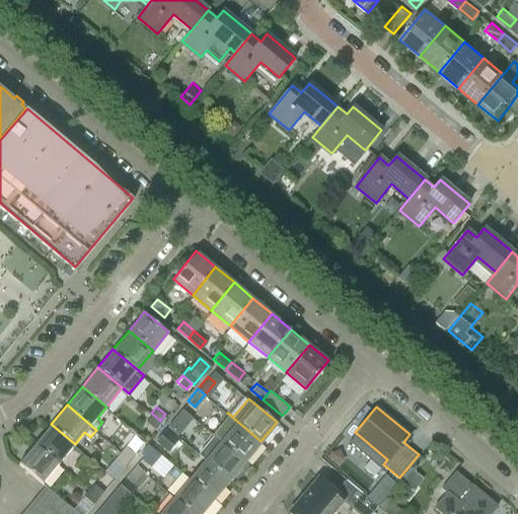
[(160,421),(151,413),(146,419),(155,427),(160,421)]
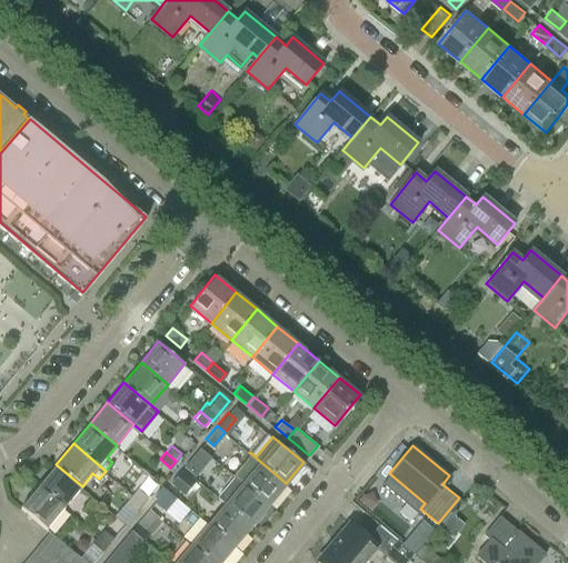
[(183,466),(191,473),(202,460),(195,452),(183,466)]
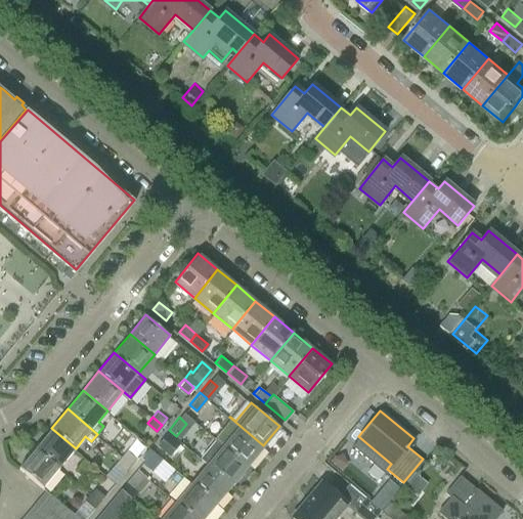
[(216,437),(248,464),(263,445),(229,417),(214,436),(216,437)]
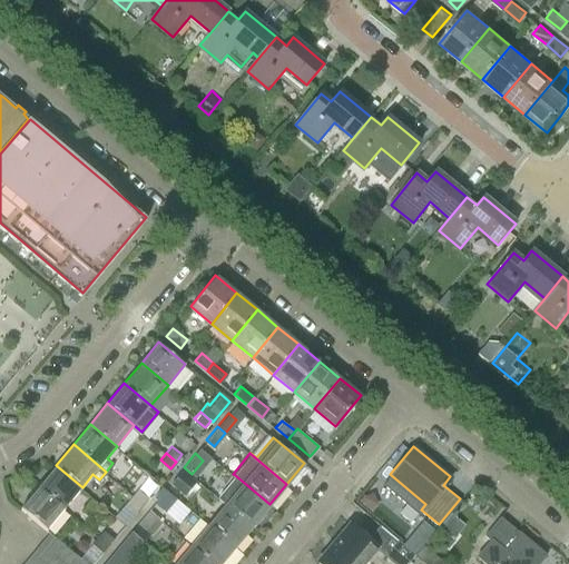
[(38,486),(66,507),(82,487),(56,465),(38,486)]
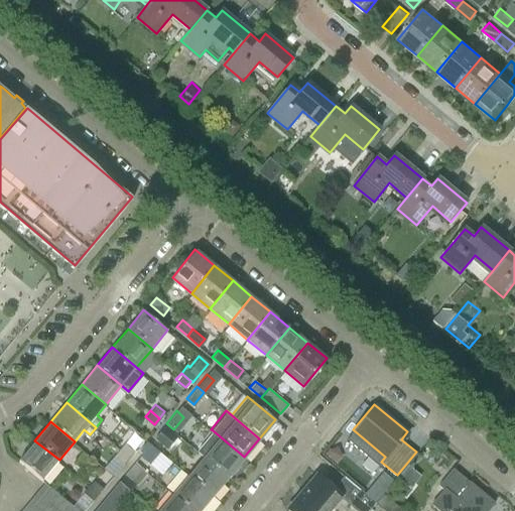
[(173,429),(166,423),(155,436),(162,442),(173,429)]
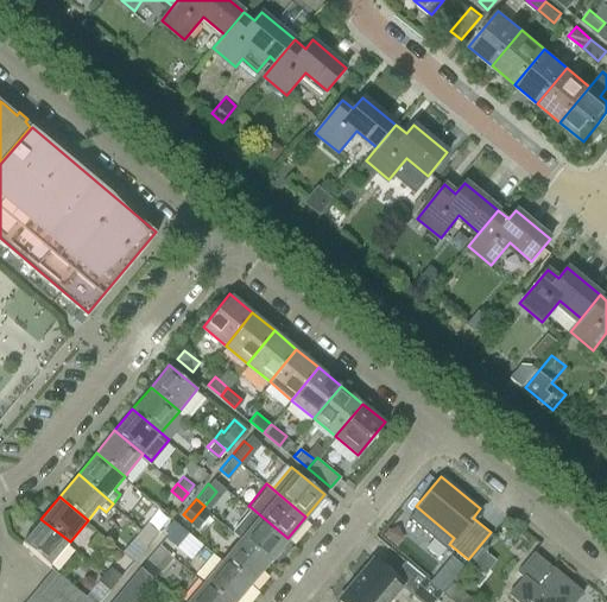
[(147,514),(163,527),(172,517),(157,504),(147,514)]
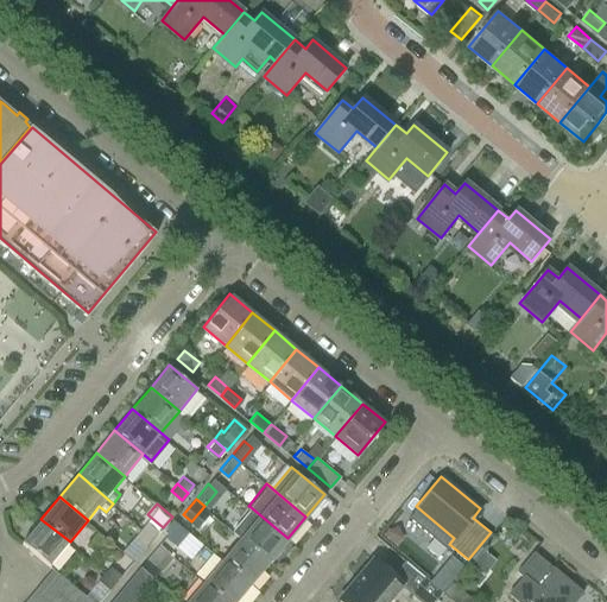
[(269,559),(288,538),(251,507),(233,530),(241,537),(269,559)]
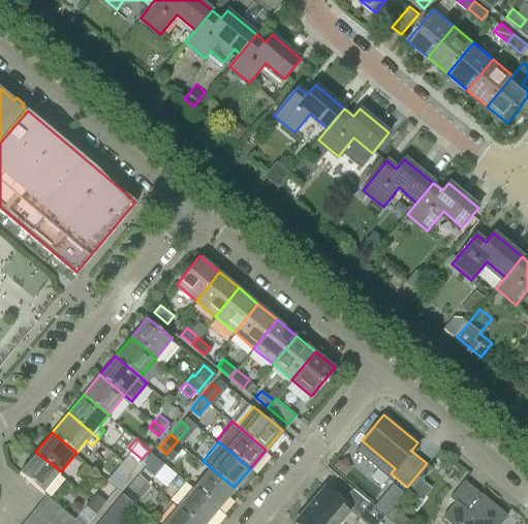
[(61,471),(35,452),(20,470),(44,491),(61,471)]
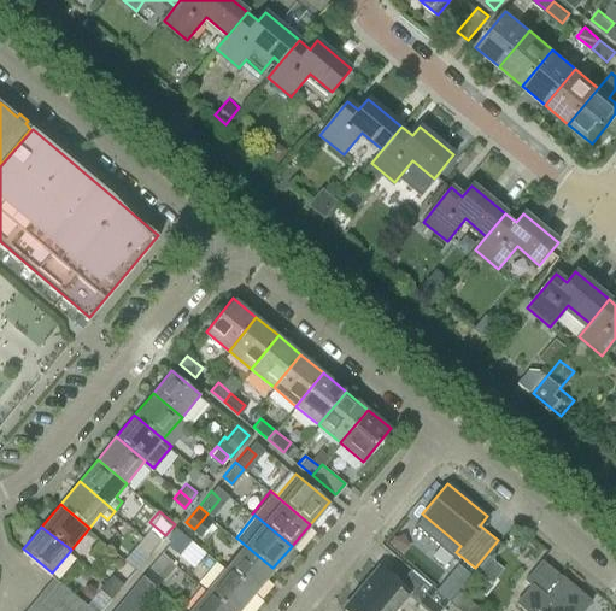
[(142,534),(154,544),(160,536),(148,527),(142,534)]
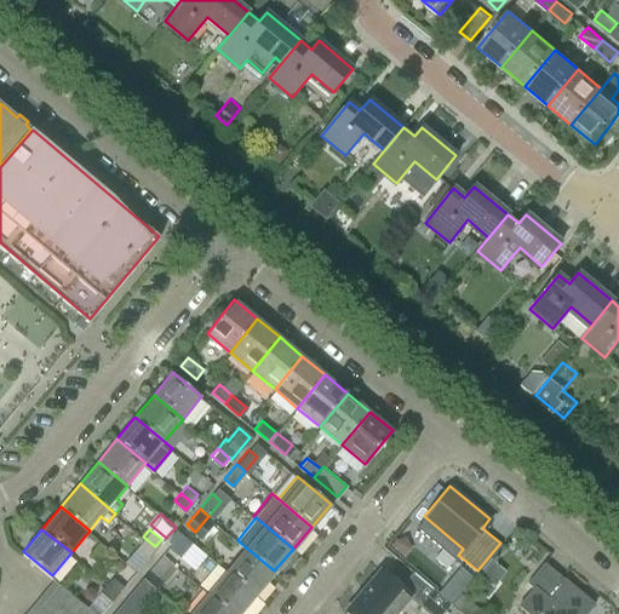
[(155,546),(143,537),(137,545),(148,555),(155,546)]
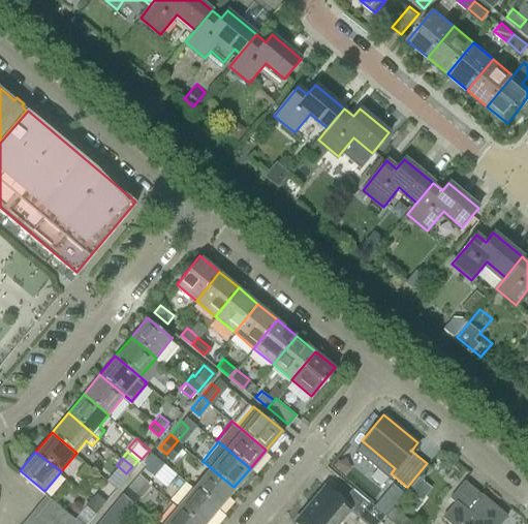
[(138,472),(146,478),(155,466),(148,460),(138,472)]
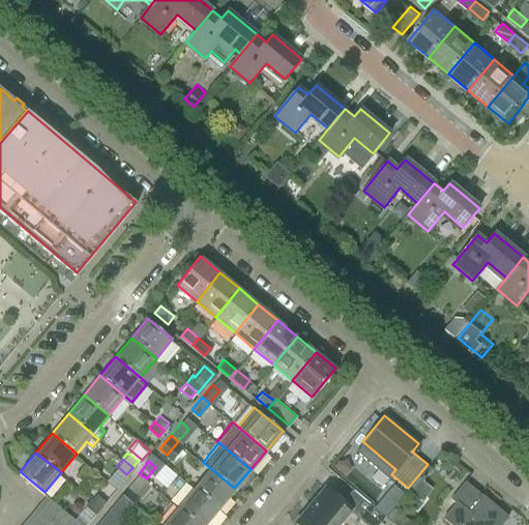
[(234,488),(210,468),(195,487),(218,507),(234,488)]
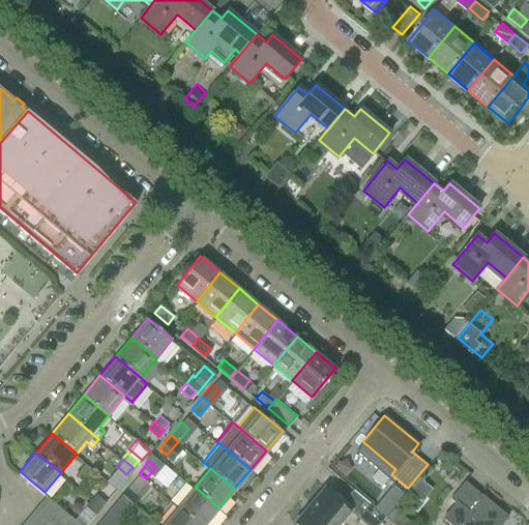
[(146,478),(139,473),(127,486),(135,492),(146,478)]
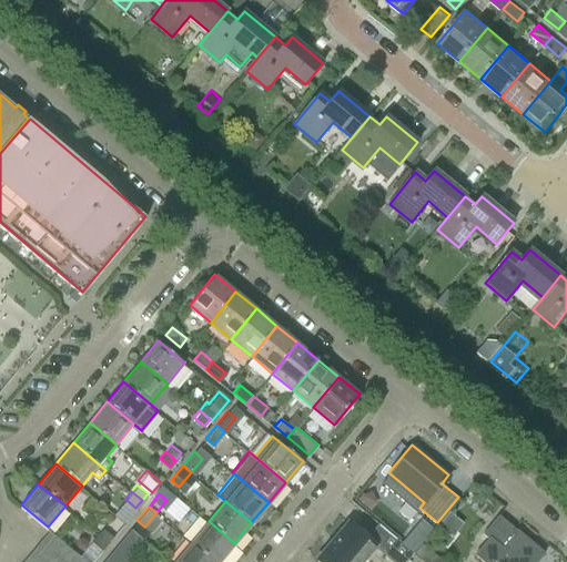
[(534,561),(544,551),(497,512),(481,531),(488,537),(475,552),(487,561),(534,561)]
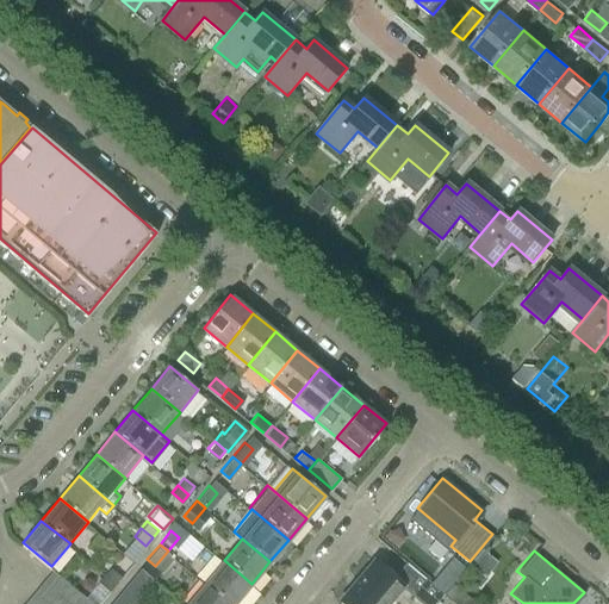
[(390,562),(386,567),(373,558),(339,598),(346,603),(383,603),(402,583),(426,603),(430,603),(442,590),(406,560),(399,570),(390,562)]
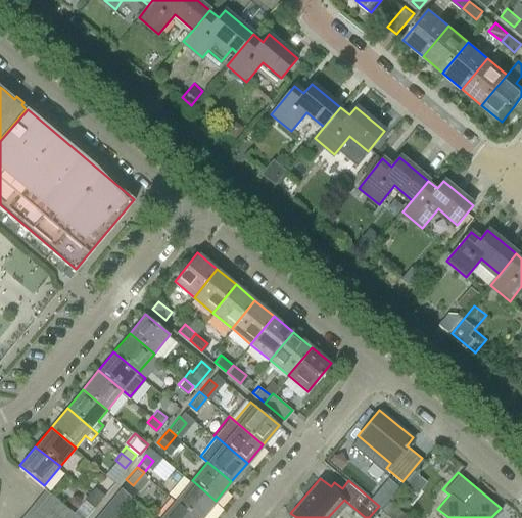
[(200,517),(216,501),(192,480),(176,500),(198,517),(200,517)]
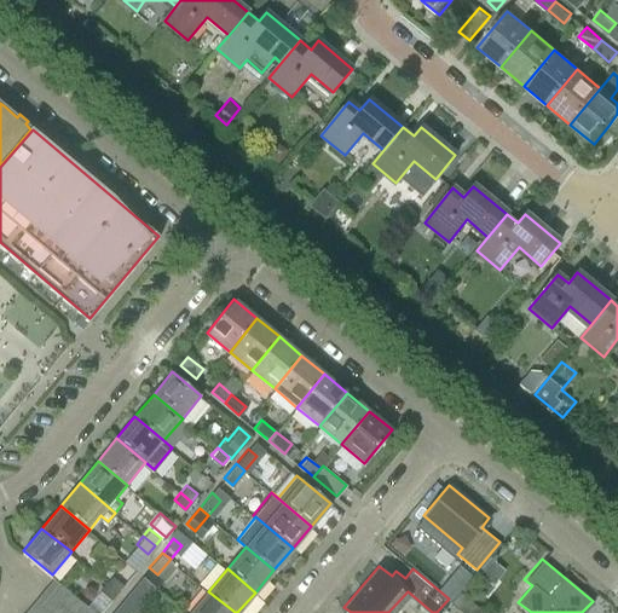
[(107,580),(117,590),(123,583),(113,573),(107,580)]
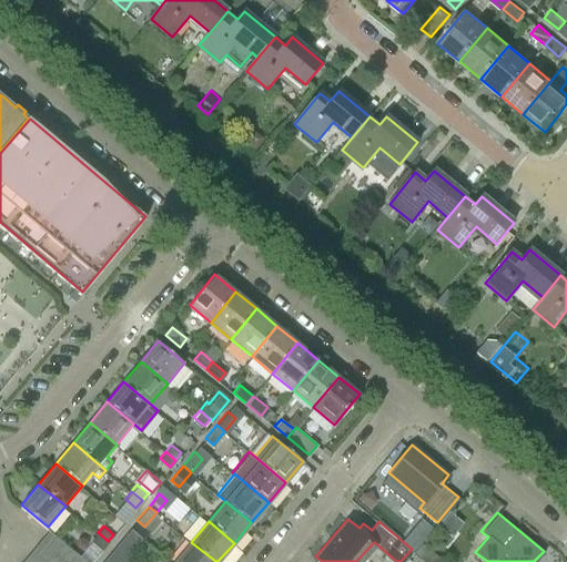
[(132,527),(114,548),(125,557),(142,535),(132,527)]
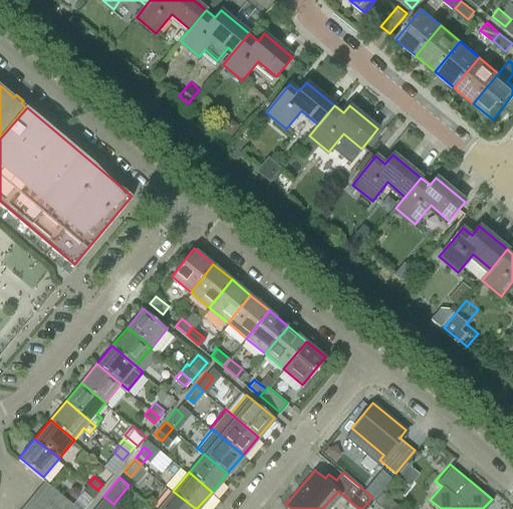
[(37,487),(56,503),(64,494),(45,478),(37,487)]
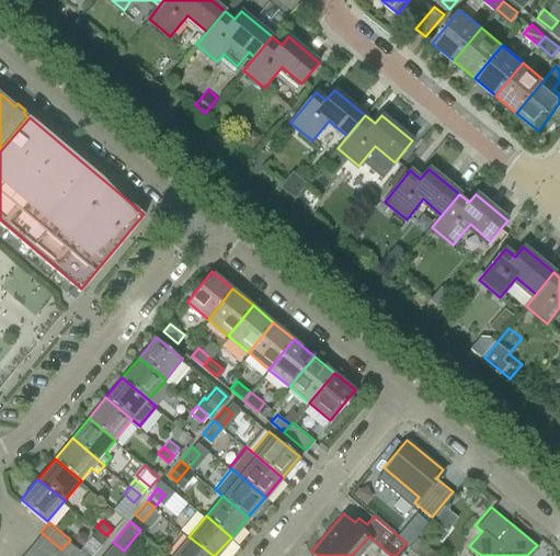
[(106,535),(96,526),(79,547),(89,555),(106,535)]
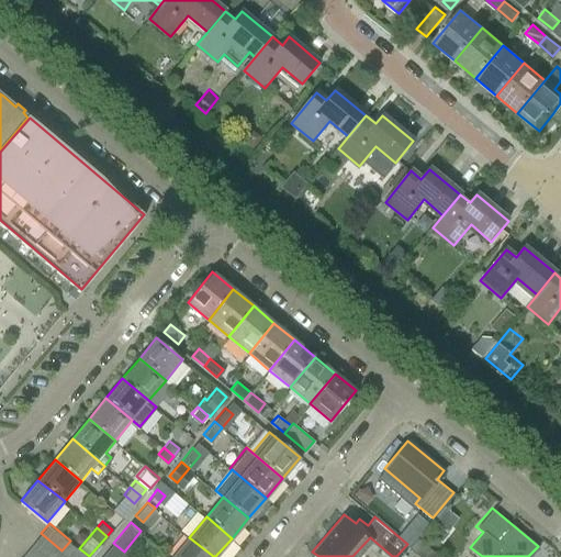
[(32,544),(47,556),(55,556),(62,550),(41,533),(32,544)]
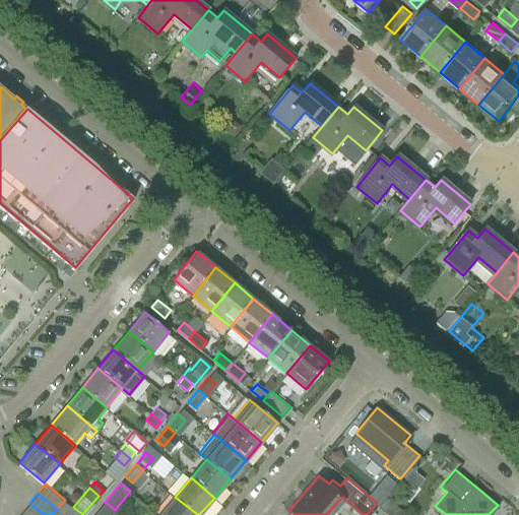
[(409,514),(387,495),(379,504),(391,514),(409,514)]
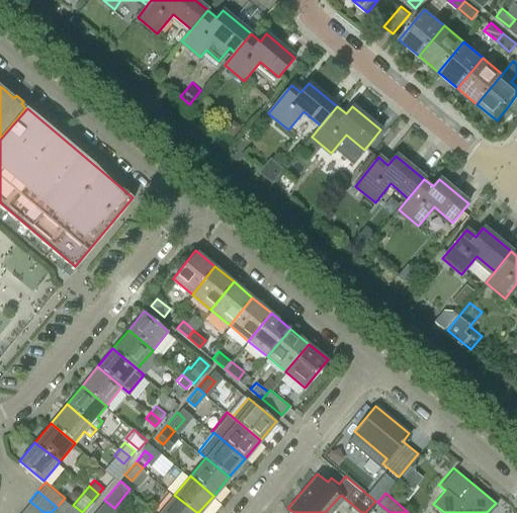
[(196,512),(174,495),(158,512),(196,512)]
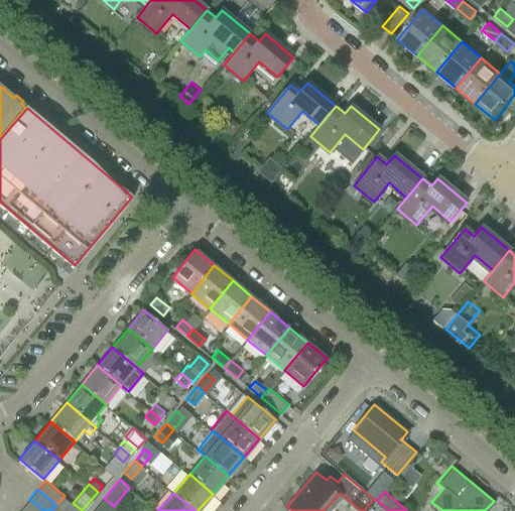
[(82,510),(73,503),(65,496),(56,505),(62,510),(82,510)]
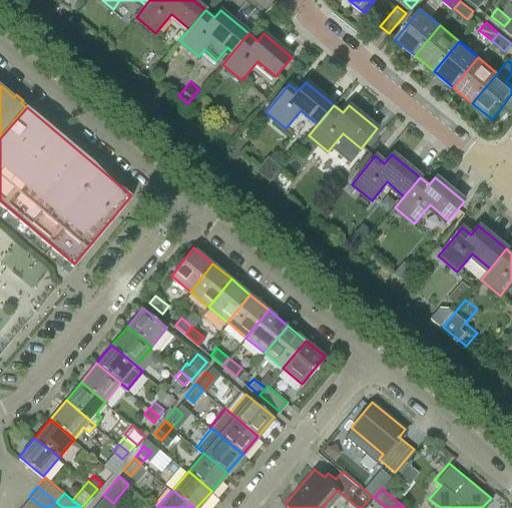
[(108,507),(113,503),(103,495),(92,507),(108,507)]
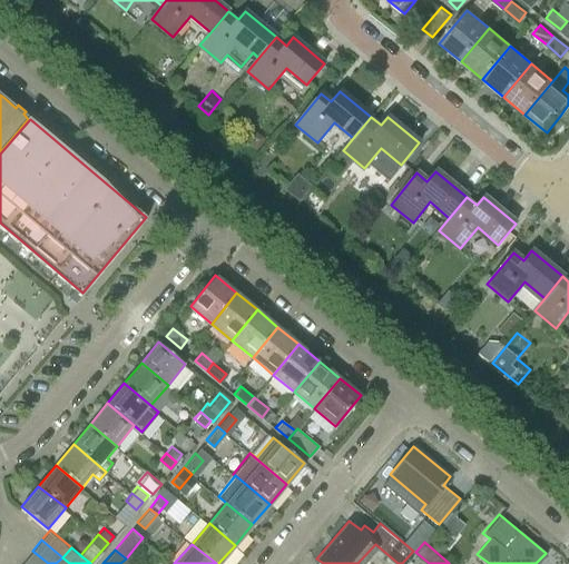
[(25,560),(29,563),(48,563),(32,551),(25,560)]
